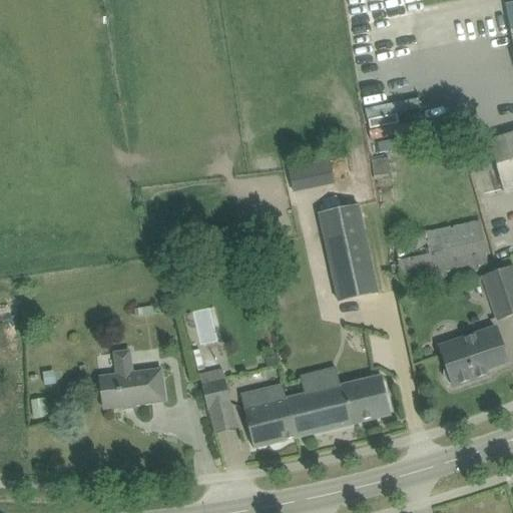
[(512,132),(489,140),(498,173),(504,192),(512,189),(512,132)]
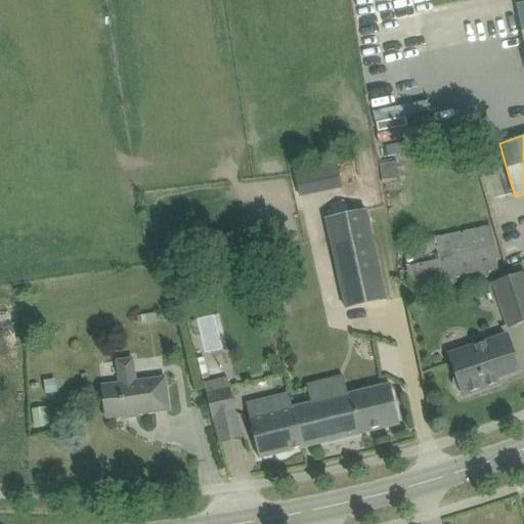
[(302,192),(345,189),(343,163),(300,166),(302,192)]
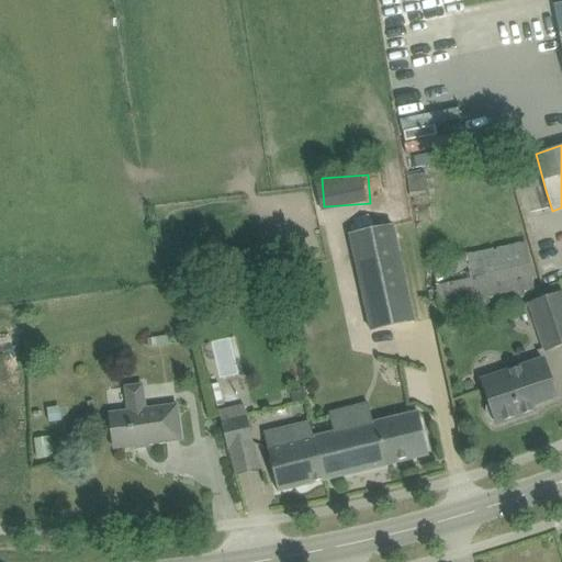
[(349,234),(371,332),(416,322),(394,224),(349,234)]
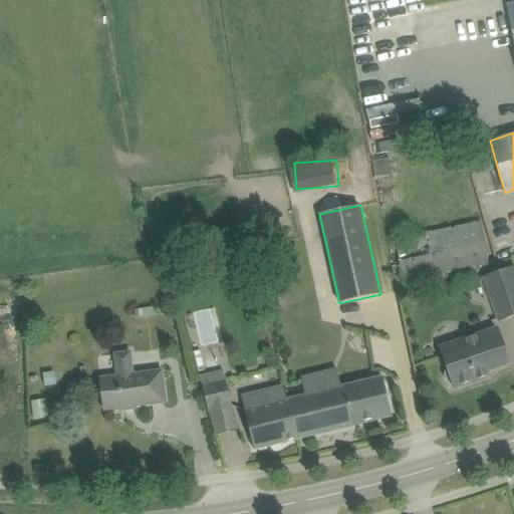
[(395,241),(404,281),(406,291),(438,284),(437,281),(449,278),(448,273),(453,272),(454,277),(478,272),(477,266),(489,263),(481,223),(395,241)]
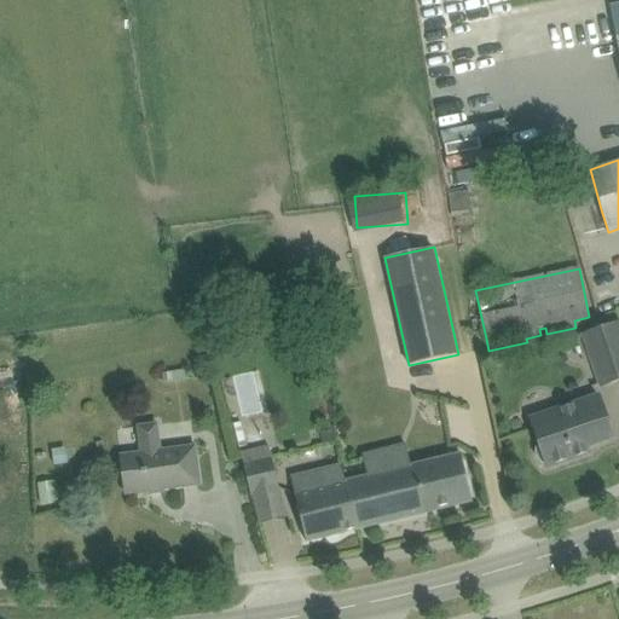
[(306,299),(289,301),(290,317),(308,314),(306,299)]
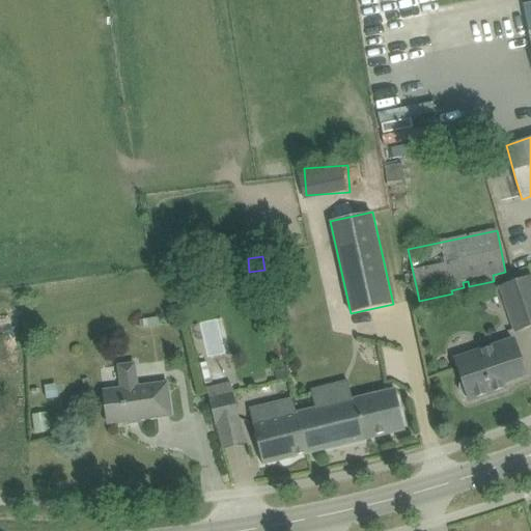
[(530,327),(530,276),(500,287),(514,332),(530,327)]
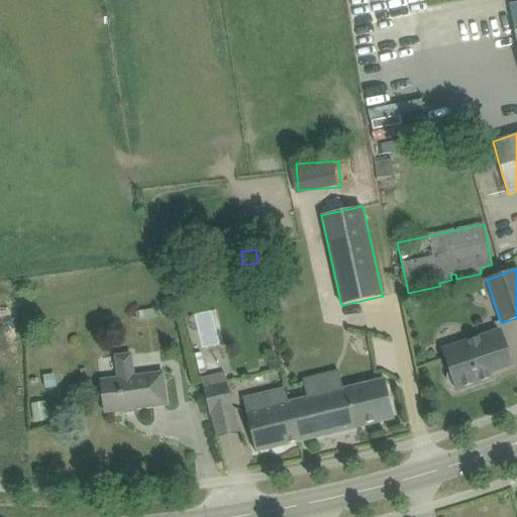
[(268,304),(261,305),(262,313),(269,312),(268,304)]
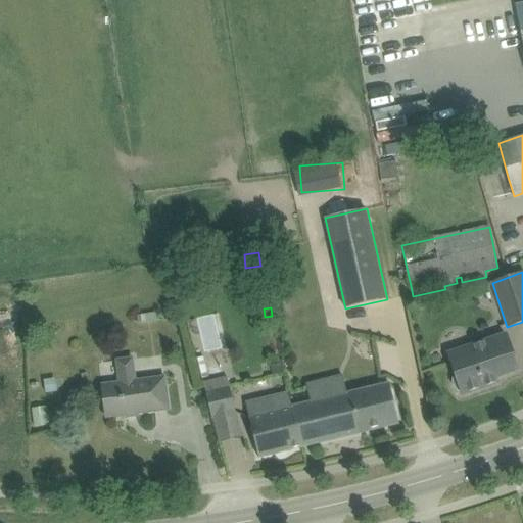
[(458,390),(461,390),(463,394),(497,383),(495,377),(518,370),(505,332),(448,352),(456,374),(453,375),(453,376),(453,377),(453,380),(453,382),(454,384),(454,385),(455,387),(456,388),(457,390),(458,390)]
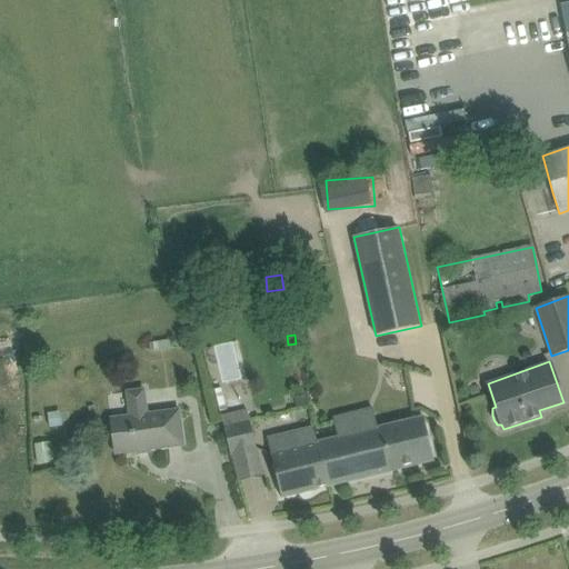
[(128,416),(110,417),(115,455),(185,447),(180,409),(148,412),(146,390),(126,392),(128,416)]
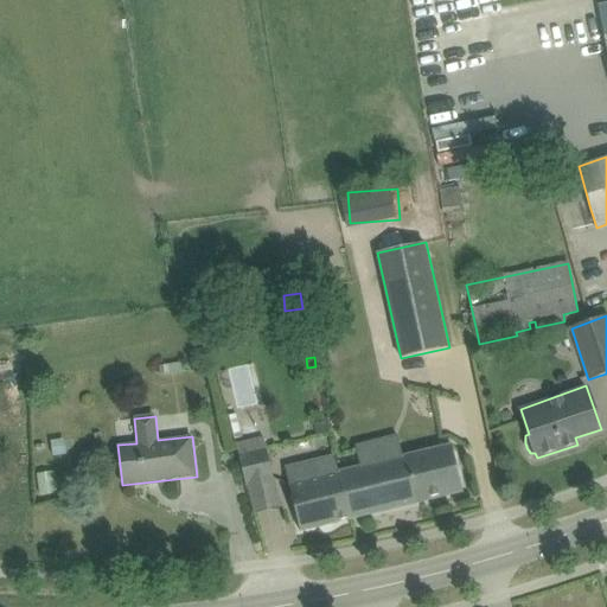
[(327,419),(313,422),(315,432),(330,429),(327,419)]
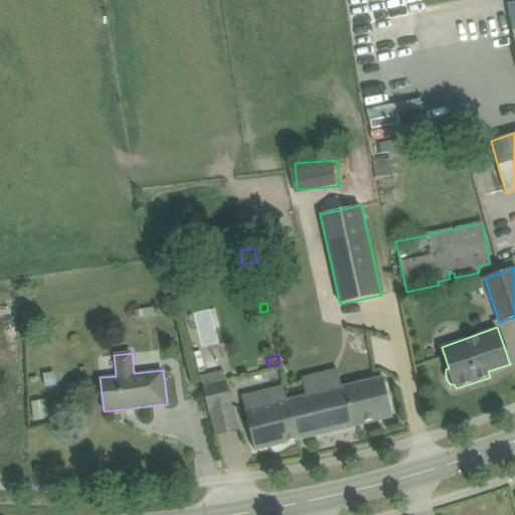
[(201,377),(204,392),(208,412),(232,406),(227,387),(223,372),(201,377)]
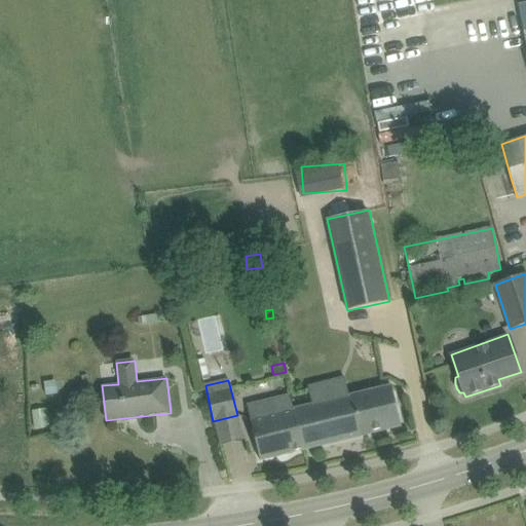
[(44,384),(46,397),(57,395),(54,382),(44,384)]
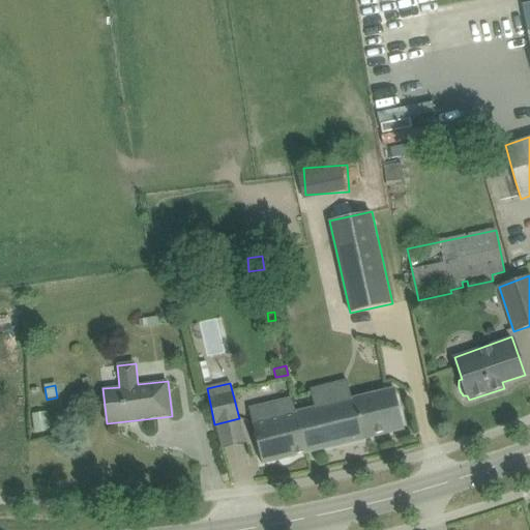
[(393,389),(323,407),(333,447),(404,430),(393,389)]
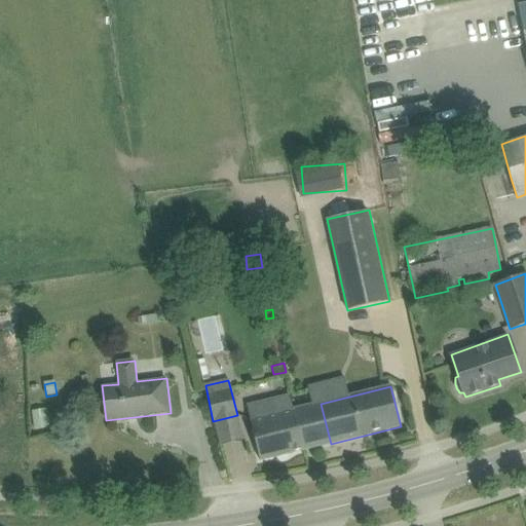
[(279,414),(251,420),(260,460),(331,444),(321,404),(300,409),(293,410),(290,396),(275,400),(279,414)]
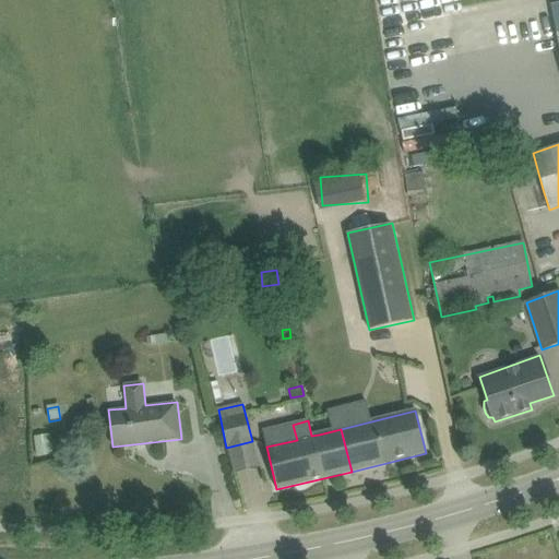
[(54,454),(50,435),(34,437),(37,456),(54,454)]
